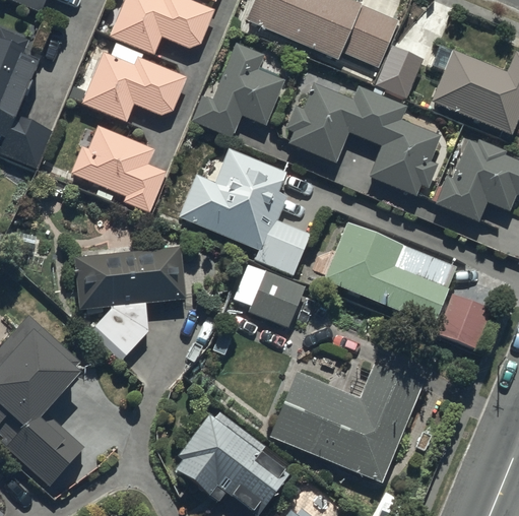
[(12,0),(42,11),(46,0),(12,0)]
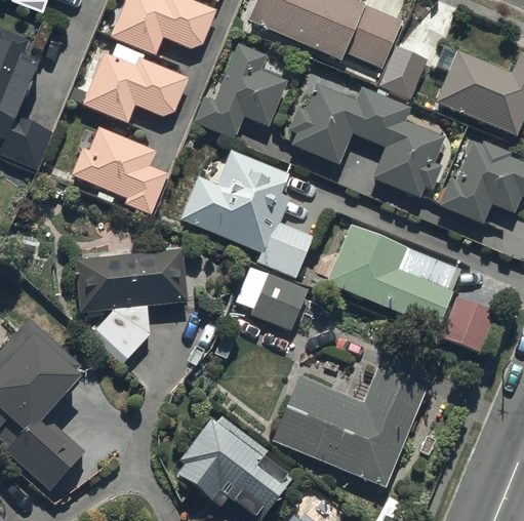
[(125,0),(111,37),(156,55),(163,38),(191,49),(203,44),(217,9),(195,0),(125,0)]
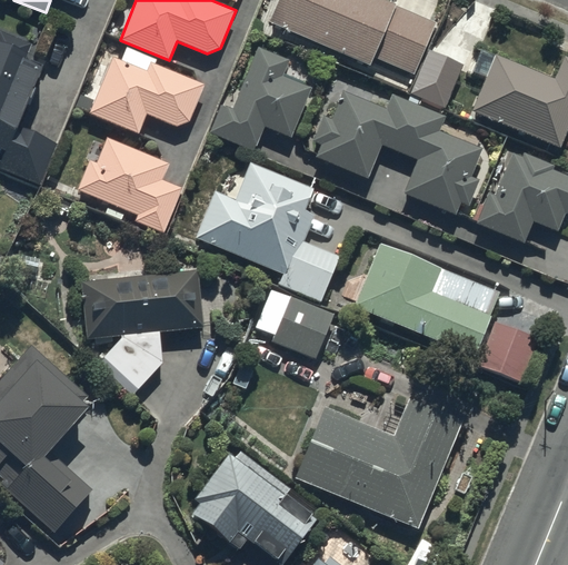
[(277,0),(268,21),(370,65),(374,56),(414,73),(436,22),(384,0),(277,0)]
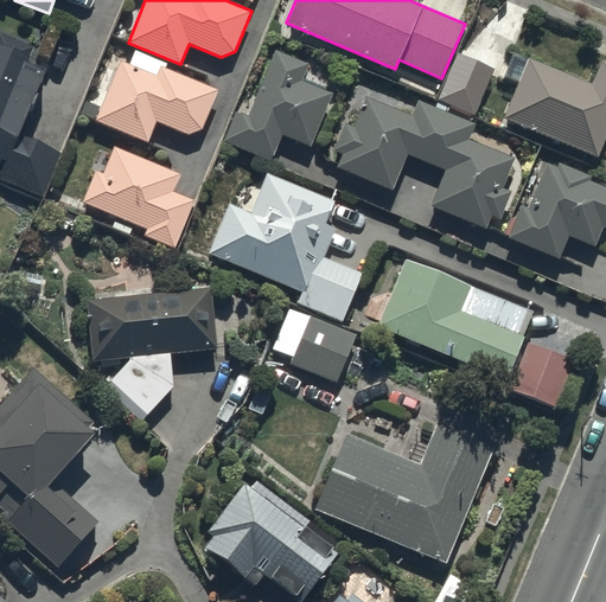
[(0,159),(5,161),(0,173),(0,178),(43,196),(62,152),(19,134),(44,74),(26,66),(34,46),(0,32),(0,159)]
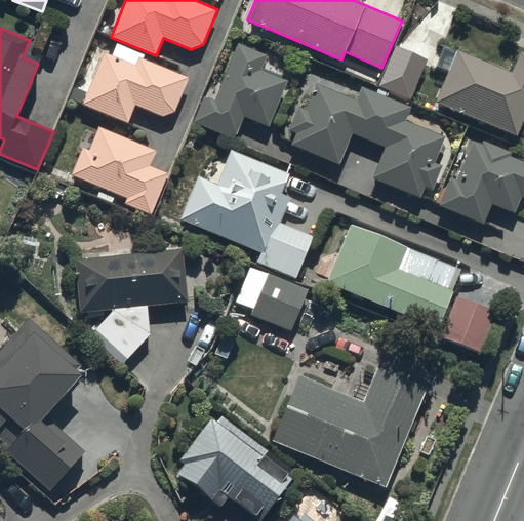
[(267,55),(238,43),(214,101),(204,96),(194,122),(235,138),(244,116),(269,126),(287,80),(260,69),(267,55)]
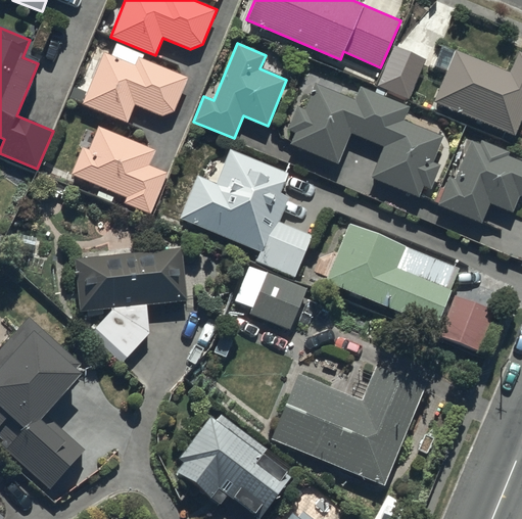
[(426,59),(394,46),(377,85),(409,98),(426,59)]
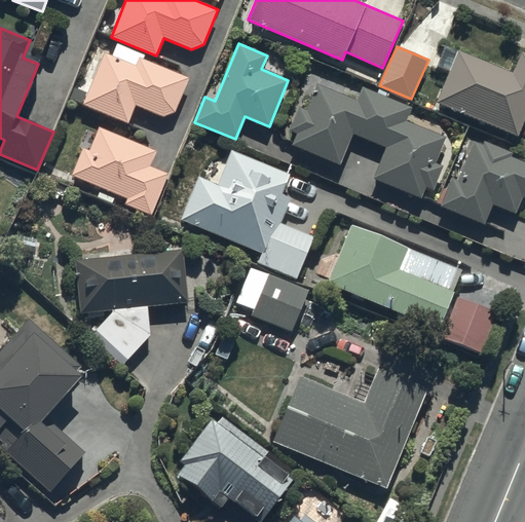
[(512,74),(457,50),(436,103),(517,137),(524,118),(524,53),(521,52),(512,74)]
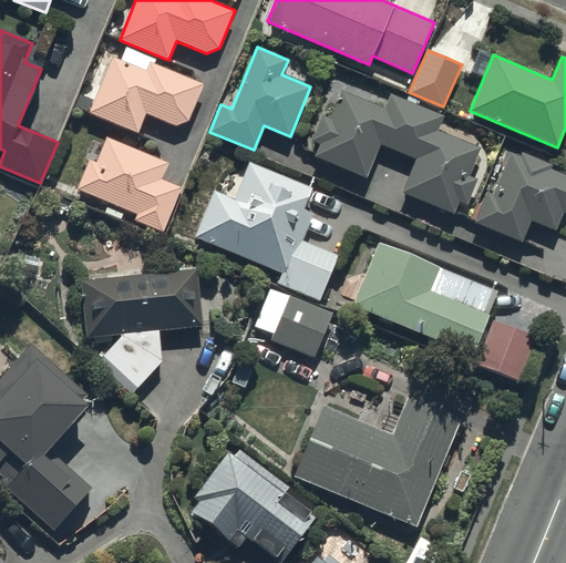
[(146,70),(112,57),(89,113),(137,133),(146,113),(176,125),(188,121),(204,83),(150,61),(146,70)]
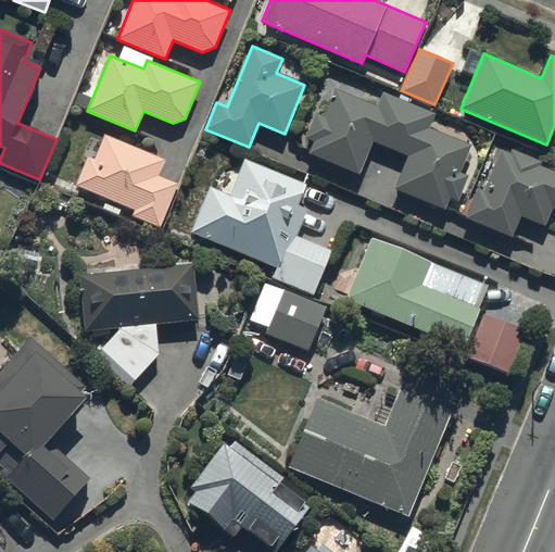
[(324,116),(316,113),(305,137),(314,141),(308,153),(360,174),(373,141),(407,155),(394,189),(445,210),(450,198),(458,201),(468,176),(461,173),(471,145),(429,127),(434,113),(382,92),(377,105),(335,88),(324,116)]
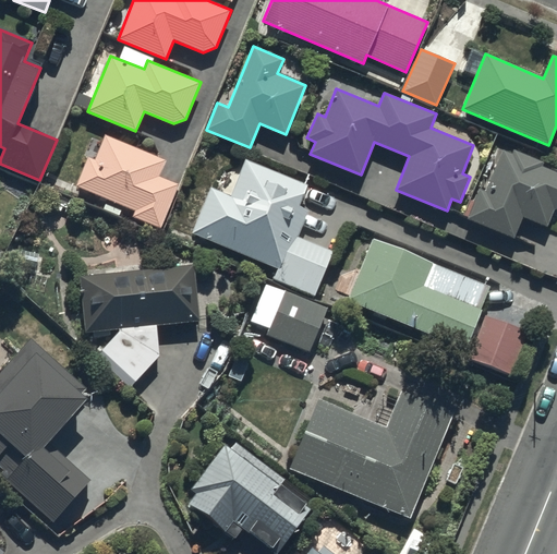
[(166,159),(105,134),(95,159),(87,156),(75,187),(135,211),(132,217),(160,228),(179,184),(159,176),(166,159)]
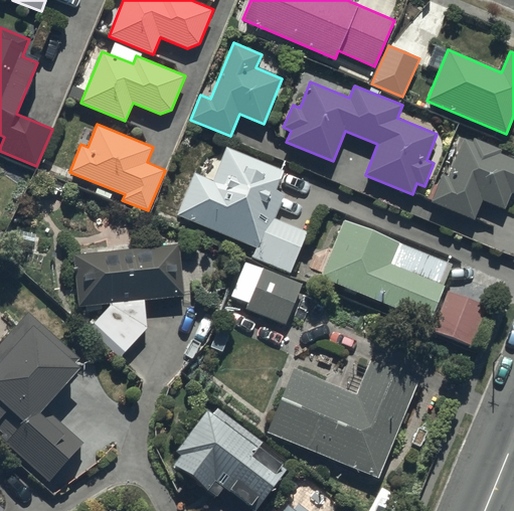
[(448,176),(443,174),(431,202),(474,219),(482,200),(505,209),(511,193),(512,194),(513,190),(513,159),(500,153),(502,150),(474,139),(472,143),(463,139),(448,176)]
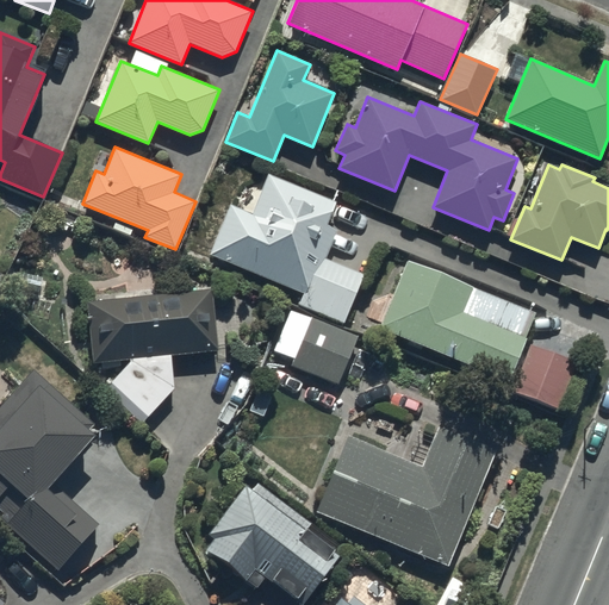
[(336,203),(269,175),(253,214),(230,205),(210,255),(304,294),(300,305),(345,323),(365,275),(325,259),(336,231),(327,226),(336,203)]
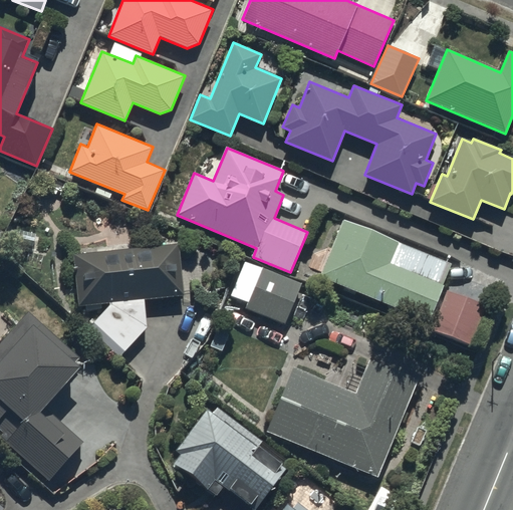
[(451,266),(342,221),(319,278),(428,322),(443,287),(451,266)]
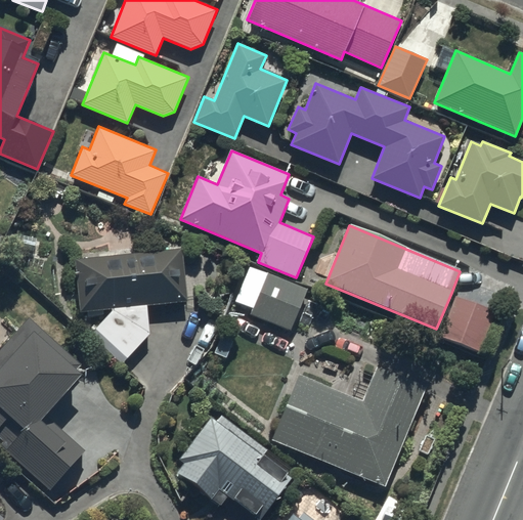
[(182,249),(75,259),(80,312),(112,309),(112,311),(90,334),(123,362),(150,335),(147,306),(188,302),(182,249)]
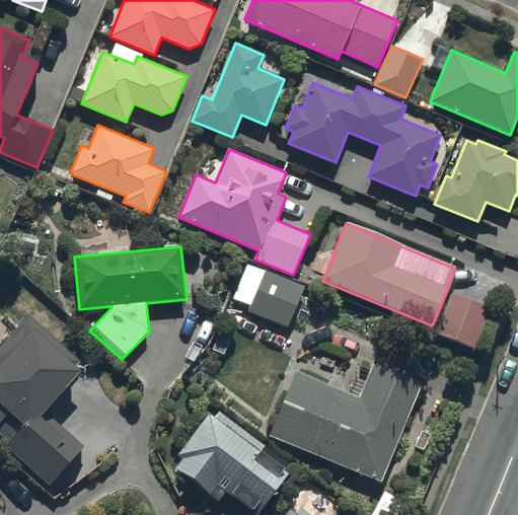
[(305,286),(247,263),(233,297),(250,304),(248,310),(288,326),(305,286)]
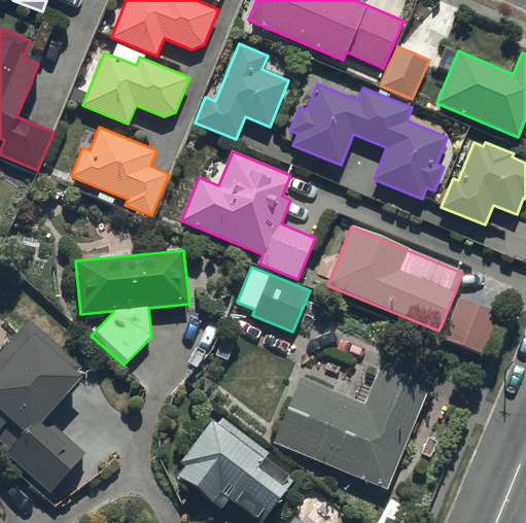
[(498,314),(454,294),(439,330),(434,340),(479,358),(498,314)]
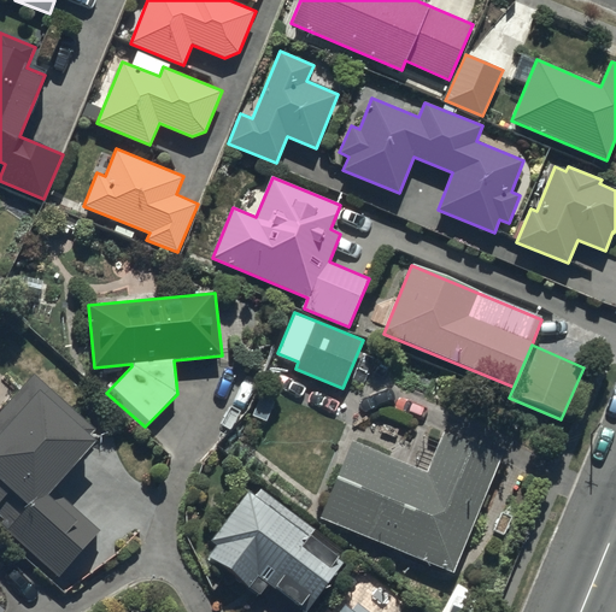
[(0,513),(5,519),(1,524),(60,576),(101,530),(56,490),(95,446),(87,439),(95,429),(33,374),(0,411),(0,513)]
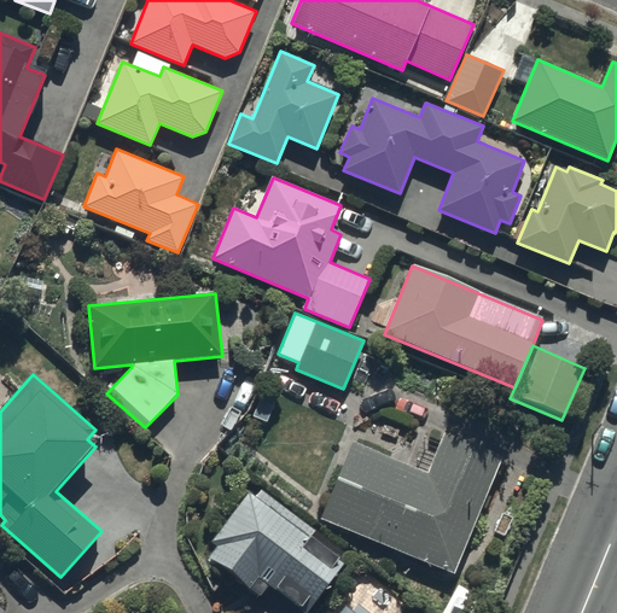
[(428,473),(351,443),(320,519),(454,574),(502,457),(444,433),(428,473)]
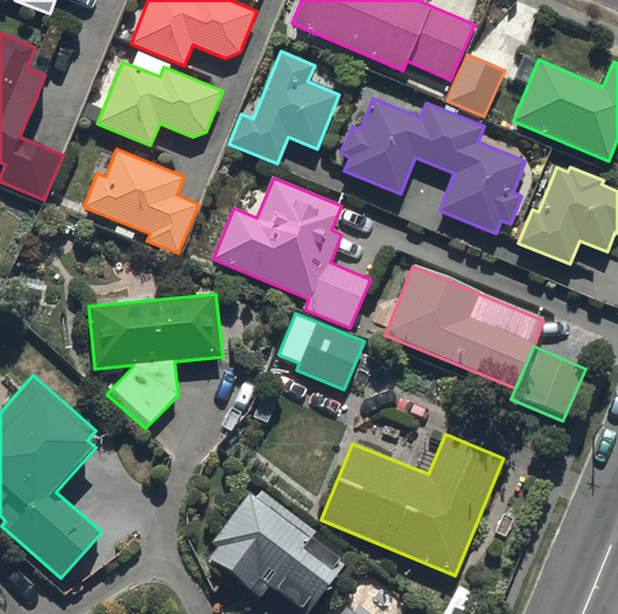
[(316,532),(263,491),(255,499),(249,494),(212,543),(219,548),(209,559),(250,590),(259,579),(306,613),(307,613),(345,566),(310,539),(316,532)]
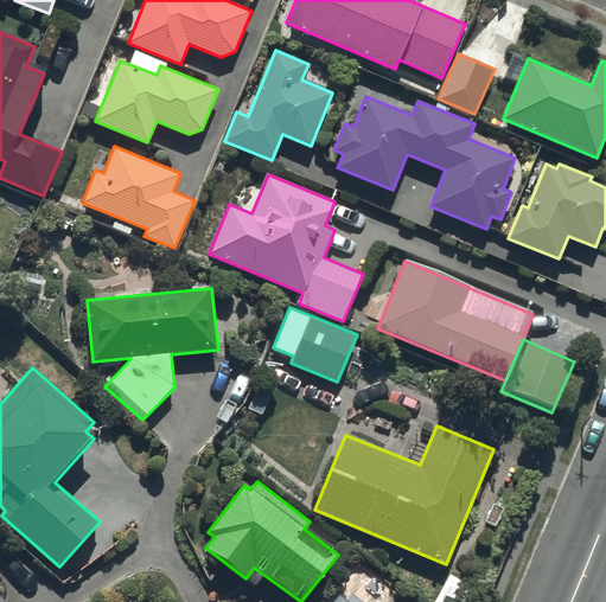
All buildings are outlined.
